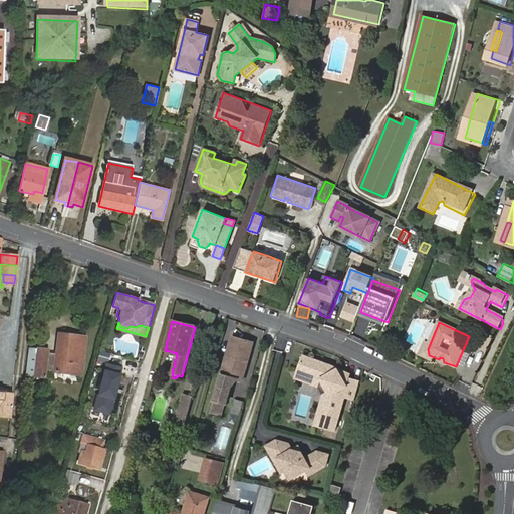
[(496,338),(484,332),(477,348),(488,353),(496,338)]
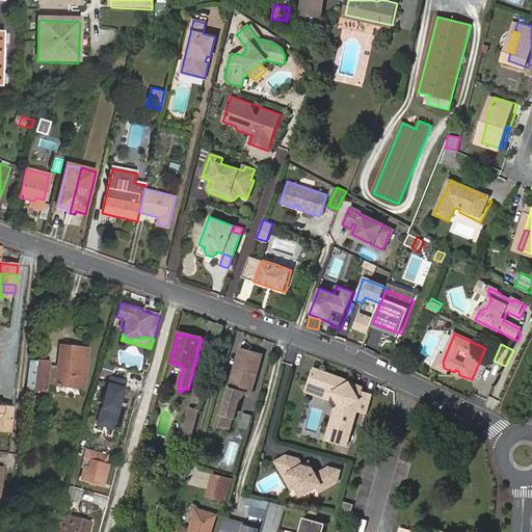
[(63,345),(60,368),(58,383),(83,388),(88,348),(72,346),(63,345)]
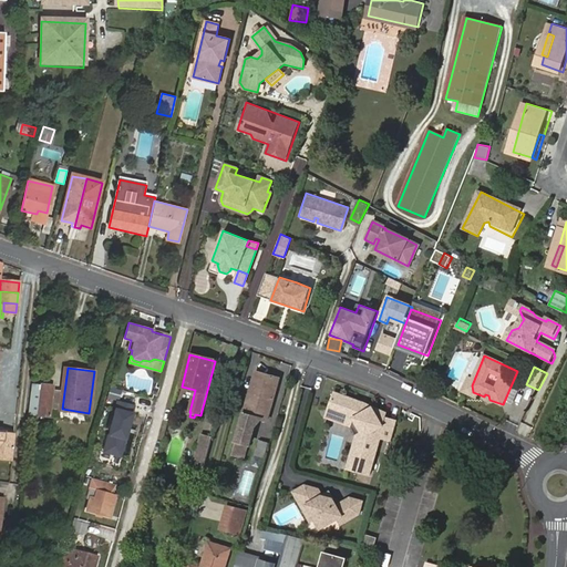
[(256,372),(235,441),(245,443),(247,444),(251,425),(250,416),(266,421),(279,379),(256,372)]
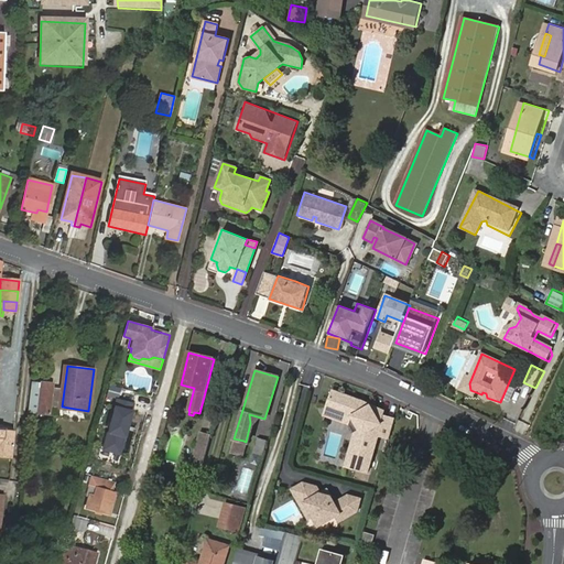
[(36,411),(39,381),(31,380),(29,411),(36,411)]
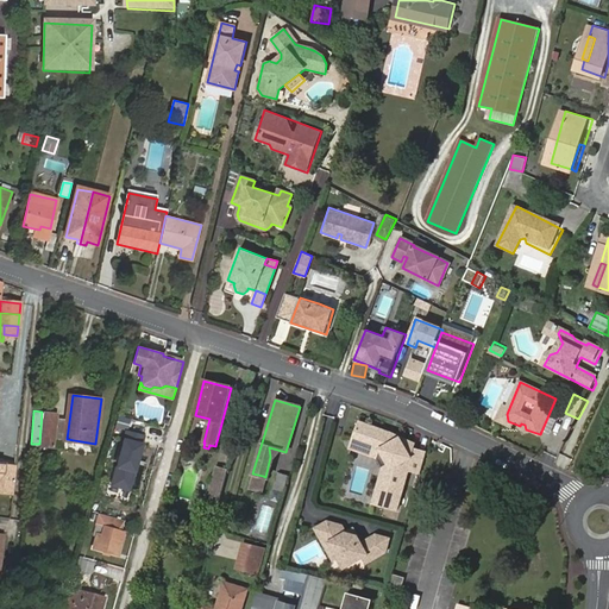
[(56,422),(57,419),(57,414),(45,412),(41,446),(52,447),(54,437),(55,437),(57,424),(56,422)]
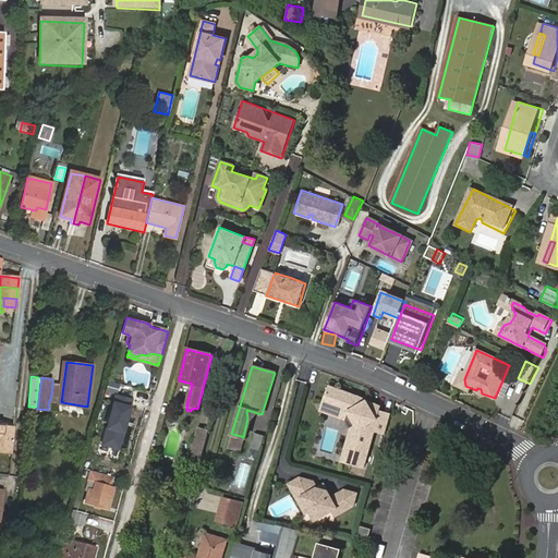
[(63,386),(52,384),(51,387),(52,388),(50,400),(61,402),(63,386)]
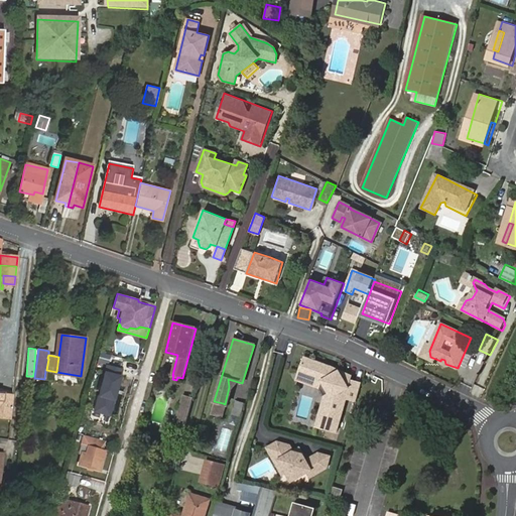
[(329,365),(304,356),(297,374),(320,382),(319,388),(324,395),(325,396),(316,425),(337,431),(347,397),(356,400),(361,382),(346,378),(347,373),(333,367),(332,370),(328,368),(329,366),(329,365)]
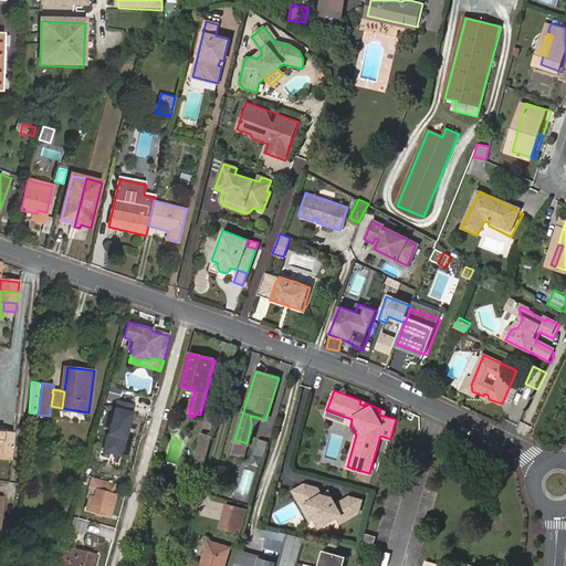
[(135,405),(116,399),(103,451),(122,456),(135,405)]
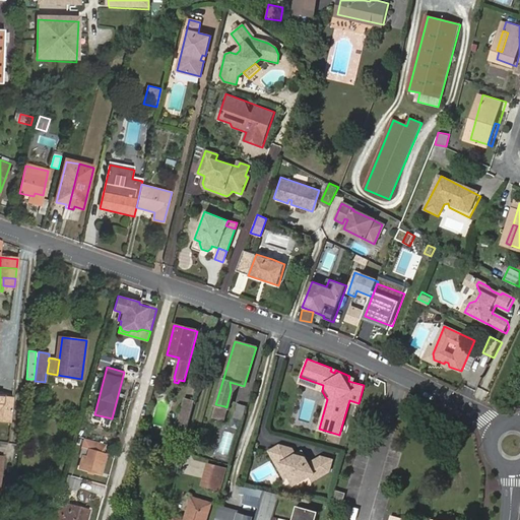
[(323,385),(300,377),(299,383),(322,391),(323,385)]
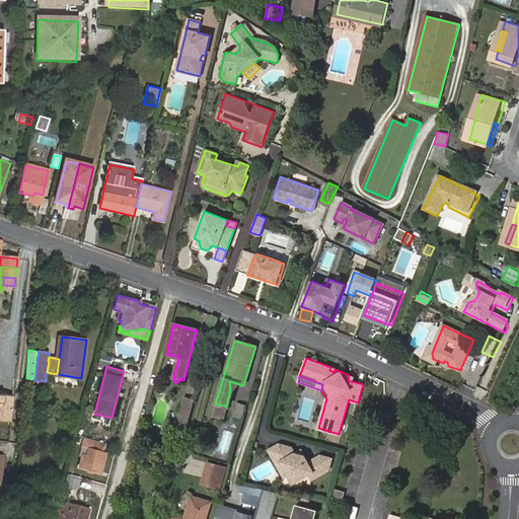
[(1,421),(9,422),(12,397),(4,396),(1,421)]
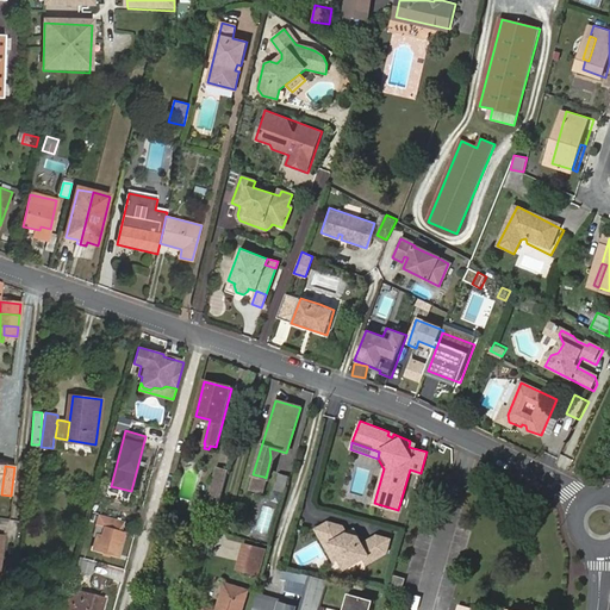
[(218,510),(224,489),(224,487),(229,470),(216,467),(206,506),(218,510)]
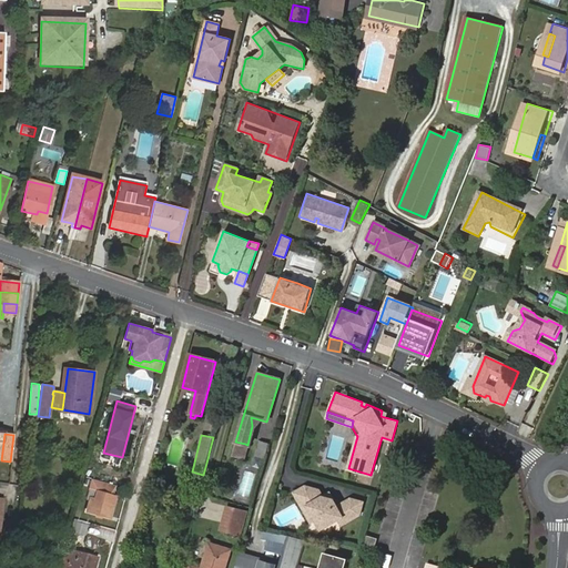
[(245,444),(235,442),(233,452),(237,453),(242,455),(245,444)]
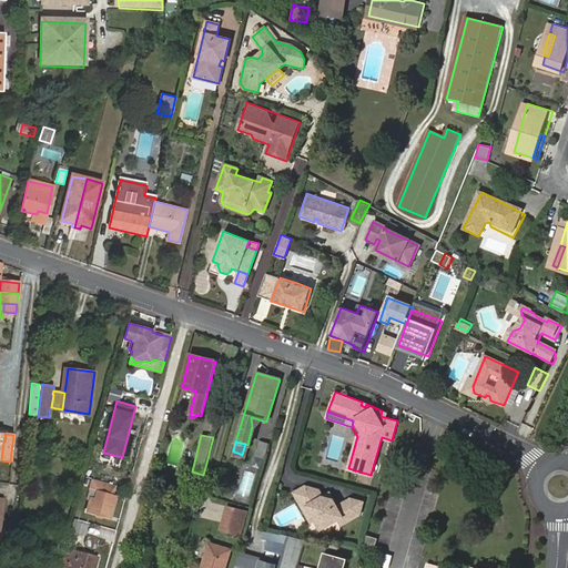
[(260,442),(256,456),(264,458),(269,445),(260,442)]
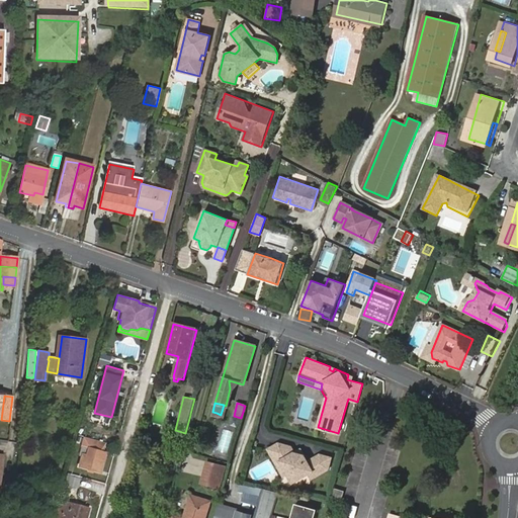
[(279,443),(270,449),(286,477),(290,473),(295,483),(313,471),(316,477),(328,471),(332,458),(321,455),(308,462),(305,456),(295,453),(291,447),(279,443)]
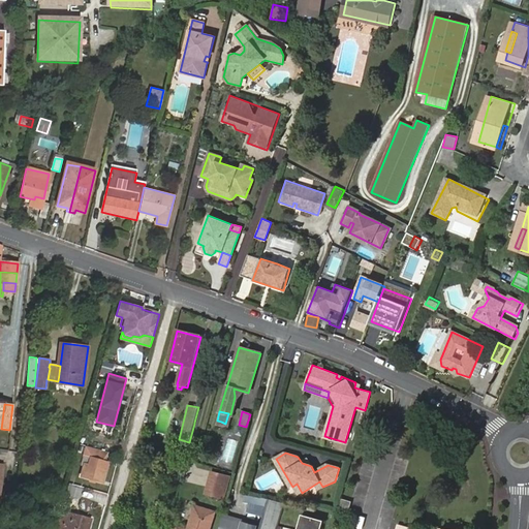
[(85,464),(82,475),(101,480),(104,469),(85,464)]
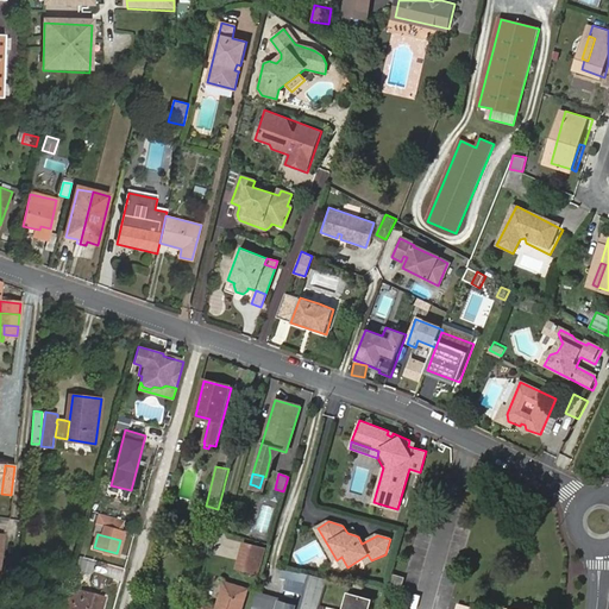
[(258,576),(265,550),(244,544),(236,570),(258,576)]
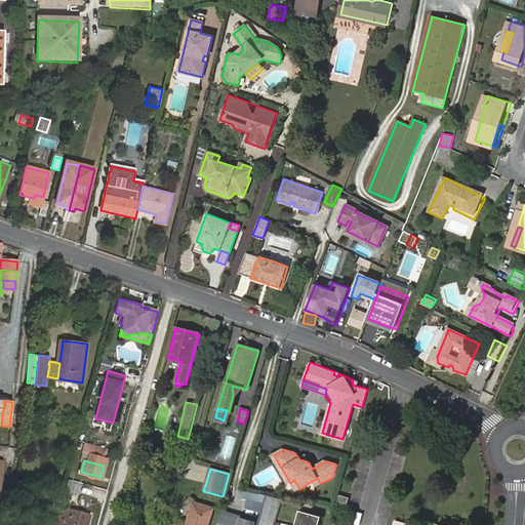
[(340,495),(337,506),(347,508),(350,497),(340,495)]
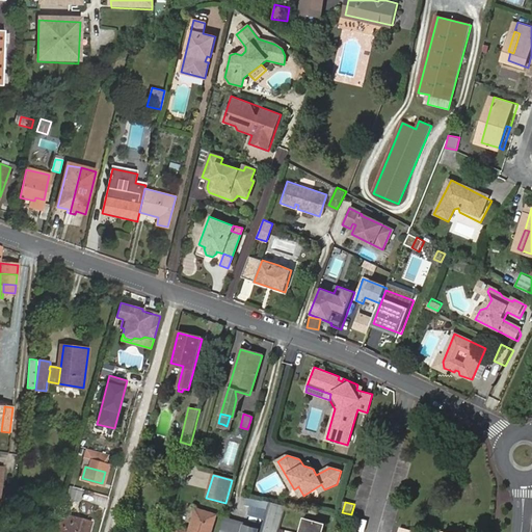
[(211,531),(216,517),(196,512),(190,531),(211,531)]
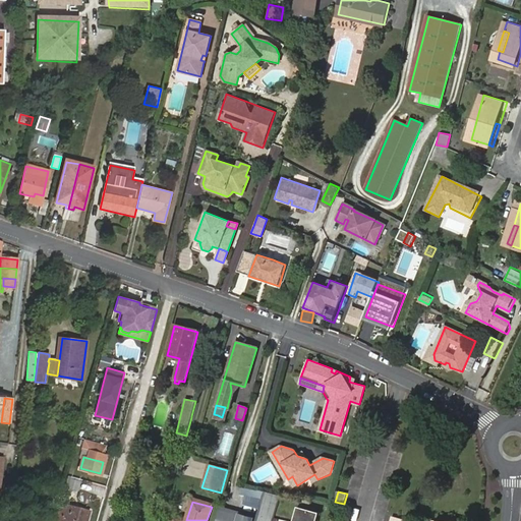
[(87,520),(90,511),(71,506),(60,503),(59,507),(55,520),(87,520)]
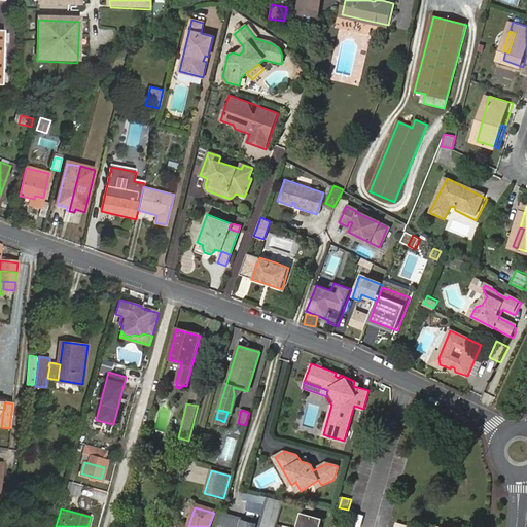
[(266,512),(262,521),(275,525),(277,515),(266,512)]
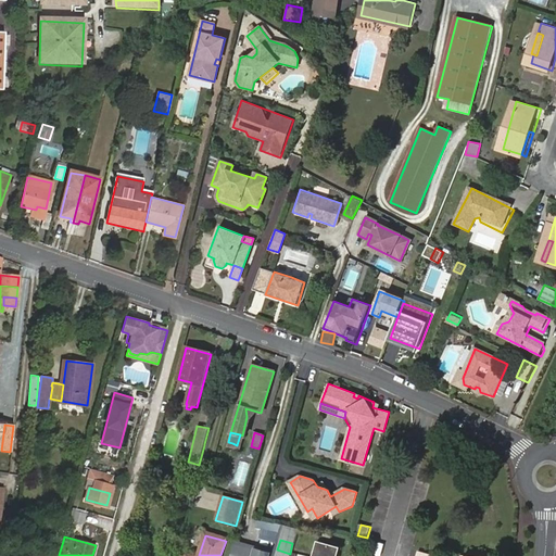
[(317,542),(313,555),(338,555),(340,548),(317,542)]
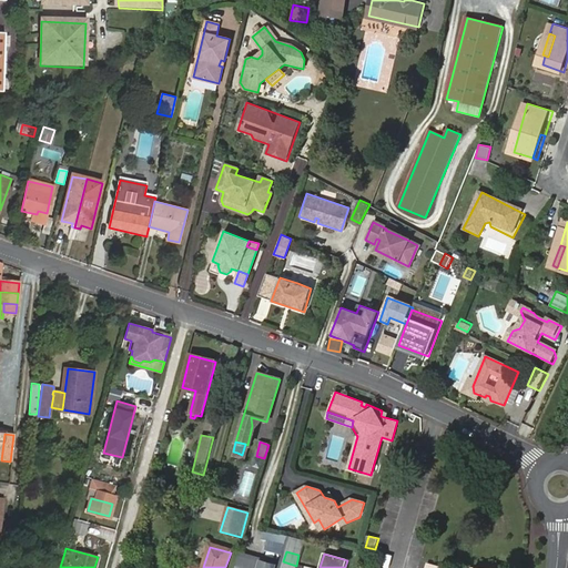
[(273,567),(274,567),(240,557),(236,567),(273,567)]
